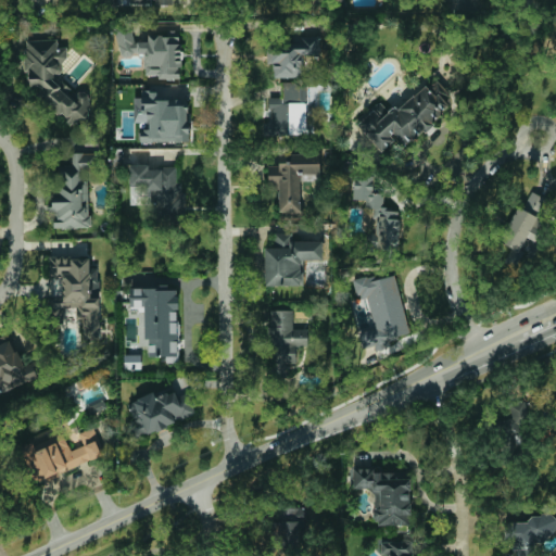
[(180,78),(181,35),(148,35),(148,42),(134,42),(134,27),(118,27),(117,55),(144,57),(144,78),(180,78)]
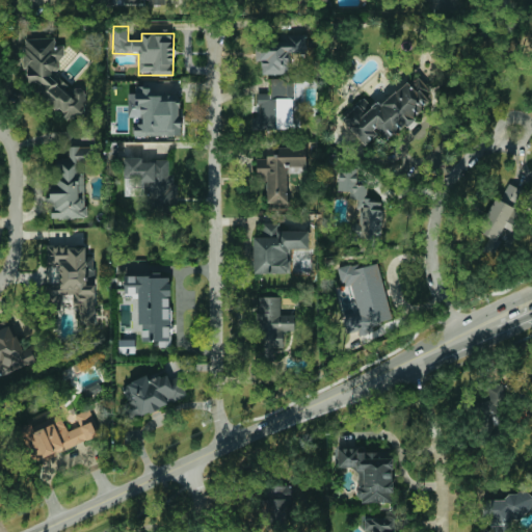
[(306,53),(306,37),(256,37),(256,61),(262,61),(262,75),(290,74),(290,53),(306,53)]
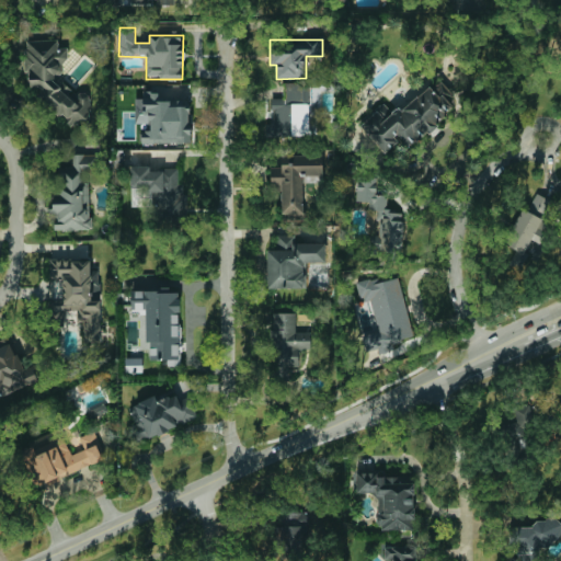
[(67,123),(90,123),(89,95),(66,96),(71,90),(58,78),(63,72),(63,65),(68,58),(67,48),(57,48),(56,41),(25,42),(26,67),(29,69),(30,89),(61,117),(60,117),(67,123)]
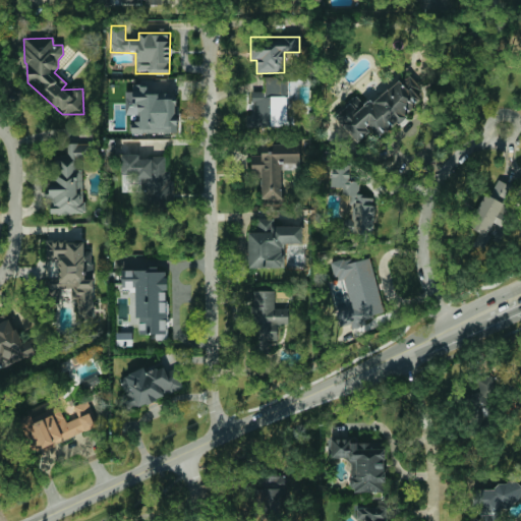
[(253,91),(253,126),(287,126),(288,78),(264,77),(264,91),(253,91)]
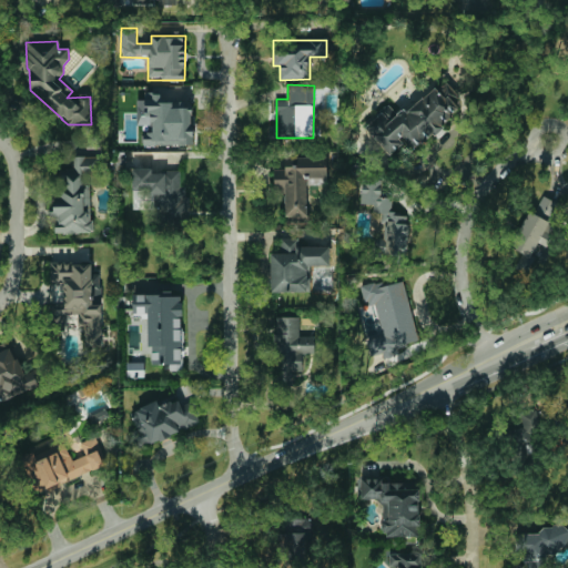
[(457,108),(450,98),(446,97),(434,89),(399,114),(386,104),(377,117),(369,122),(366,128),(371,133),(376,138),(384,148),(391,153),(399,148),(405,140),(416,148),(442,129),(447,121),(450,118),(457,108)]
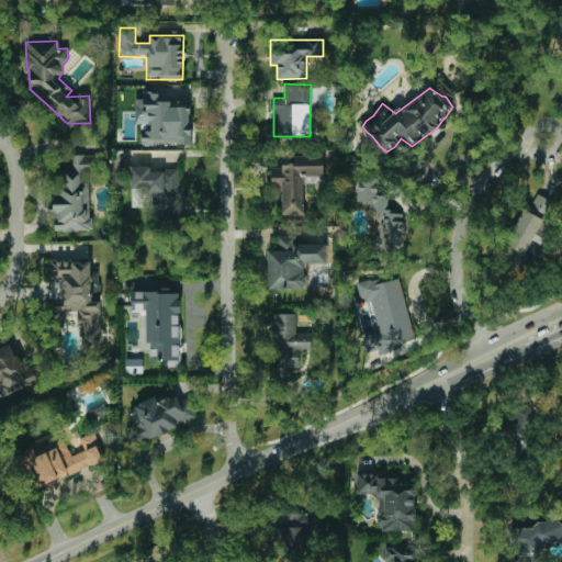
[(190,145),(191,108),(175,108),(175,93),(139,92),(138,123),(144,124),(143,144),(190,145)]
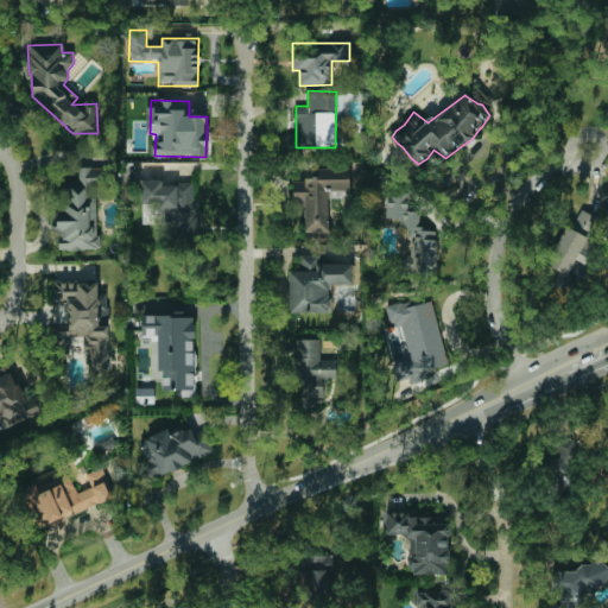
[(58,251),(97,249),(96,195),(106,195),(106,168),(78,168),(78,185),(64,185),(65,214),(57,215),(58,251)]
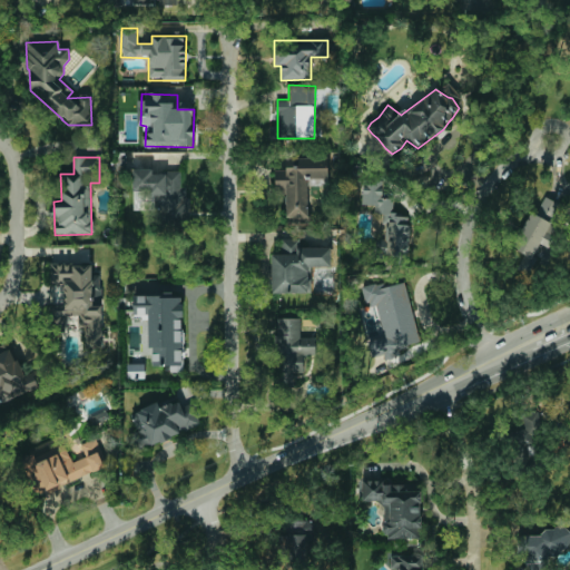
[(328,159),(297,158),(297,167),(286,167),(286,170),(275,170),(275,195),(286,196),(286,216),(307,217),(308,186),(327,186),(328,159)]
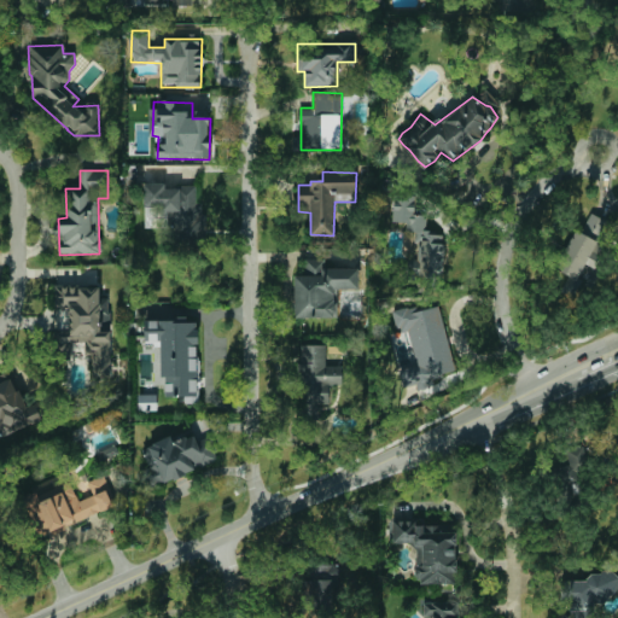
[(173,228),(173,240),(203,240),(202,187),(165,187),(165,184),(145,184),(145,228),(173,228)]
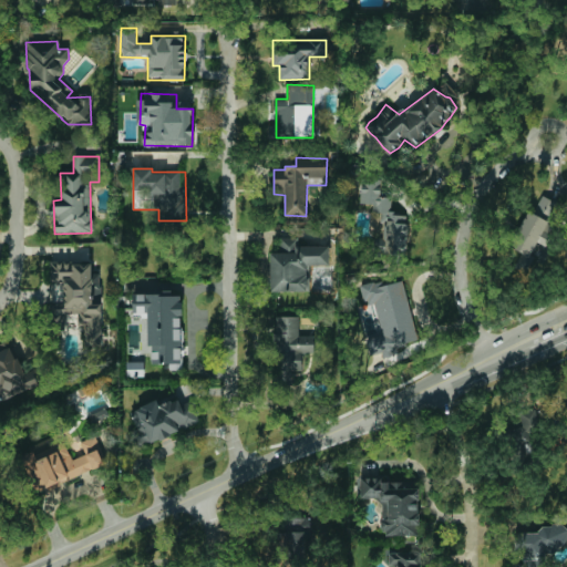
[(406,254),(408,214),(391,214),(391,197),(380,197),(380,179),(361,179),(360,204),(372,204),(372,216),(385,216),(385,254),(406,254)]
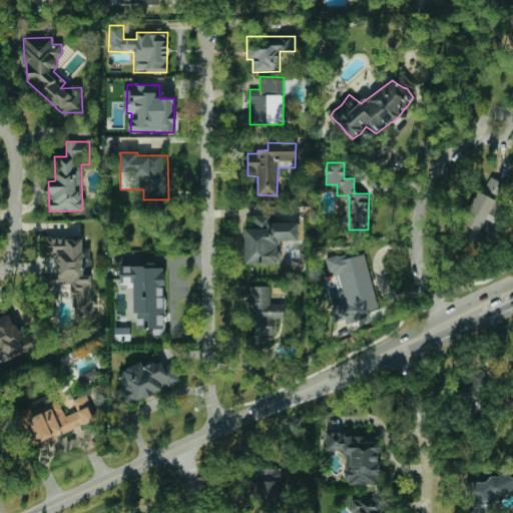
[(478,191),(464,216),(462,224),(472,229),(466,240),(465,243),(477,249),(479,246),(485,220),(492,221),(499,208),(501,198),(506,190),(507,185),(493,178),(490,177),(484,189),(483,192),(478,191)]
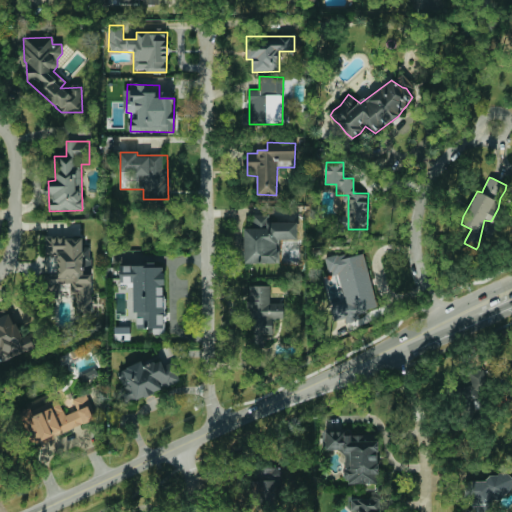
[(244,263),(279,263),(279,240),(297,239),(297,222),(266,223),(265,215),(252,215),(252,228),(244,228),(244,263)]
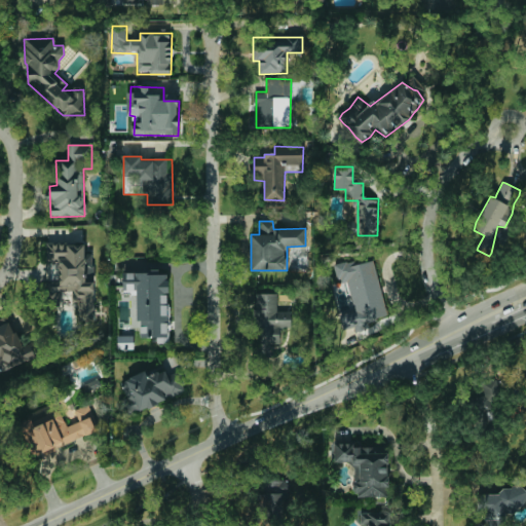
[(95,322),(95,283),(85,283),(85,273),(92,273),(92,254),(84,254),(84,243),(46,243),(46,262),(59,262),(59,282),(48,282),(48,302),(60,302),(60,291),(73,291),(73,303),(79,303),(79,322),(95,322)]
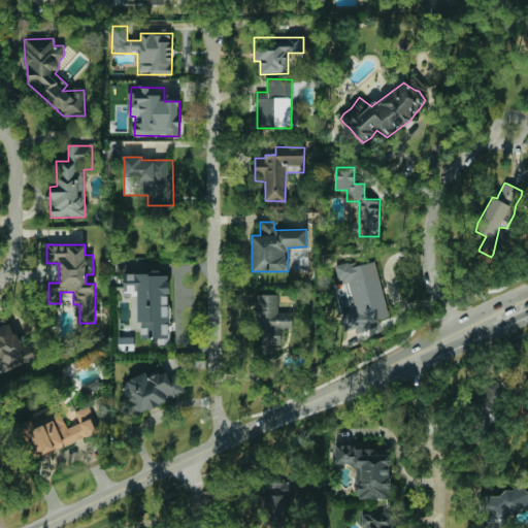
[(336,268),(340,285),(349,283),(356,311),(342,315),(347,331),(356,328),(357,333),(369,330),(367,323),(389,318),(374,259),(336,268)]
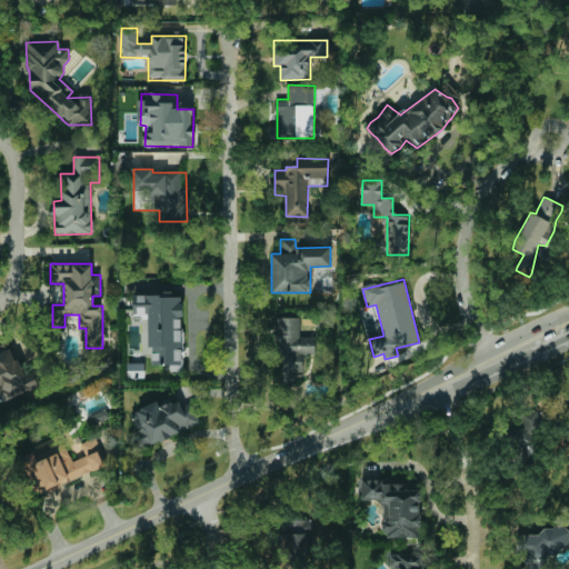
[(132,296),(133,315),(148,315),(148,353),(163,352),(163,369),(182,369),(181,295),(132,296)]
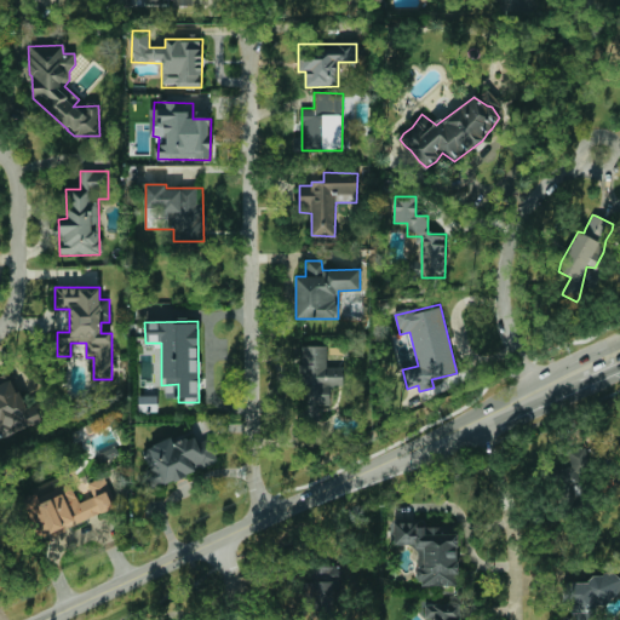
[(327,346),(302,346),(302,417),(319,417),(319,406),(329,406),(329,386),(343,386),(343,367),(327,367),(327,346)]
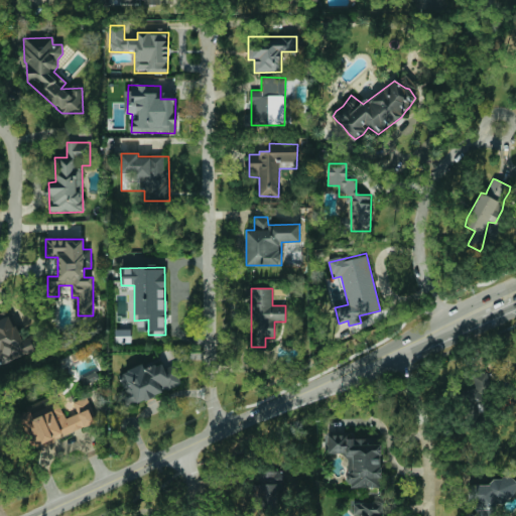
[(35,352),(30,337),(19,341),(10,312),(0,315),(0,360),(1,363),(35,352)]
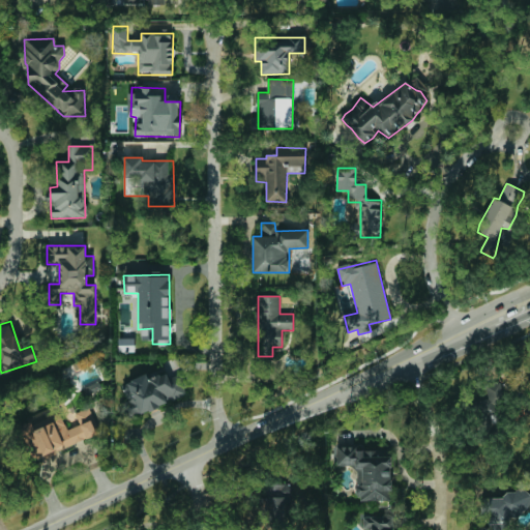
[(122,384),(129,403),(123,405),(128,417),(187,395),(179,375),(168,379),(166,372),(148,379),(146,375),(122,384)]
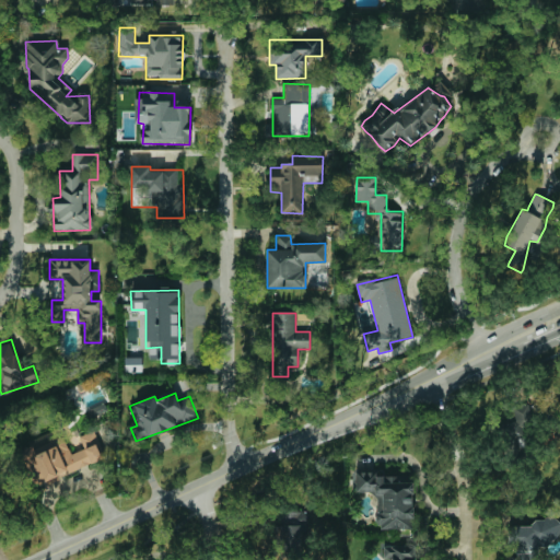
[(500,424),(502,441),(533,436),(528,405),(513,407),(515,422),(500,424)]
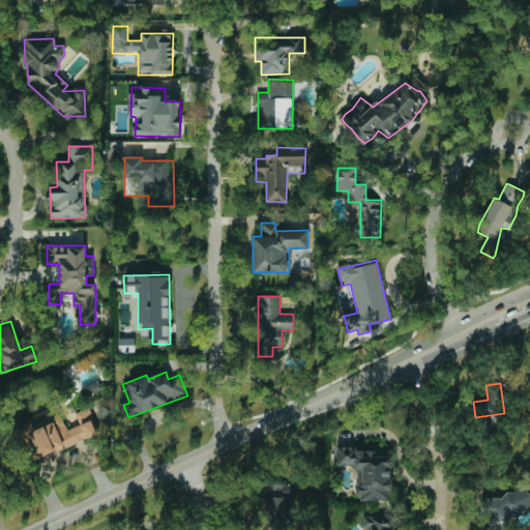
[(99,435),(89,408),(75,413),(80,425),(67,431),(60,413),(33,423),(31,421),(19,427),(33,462),(99,435)]
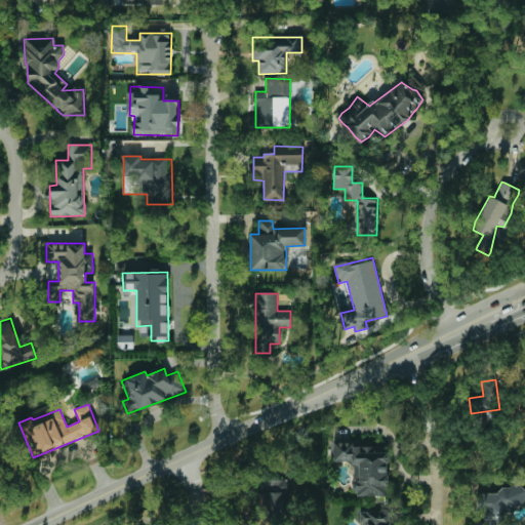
[(387,452),(374,452),(374,446),(351,446),(350,442),(333,443),(333,461),(352,461),(353,496),(388,495),(387,452)]
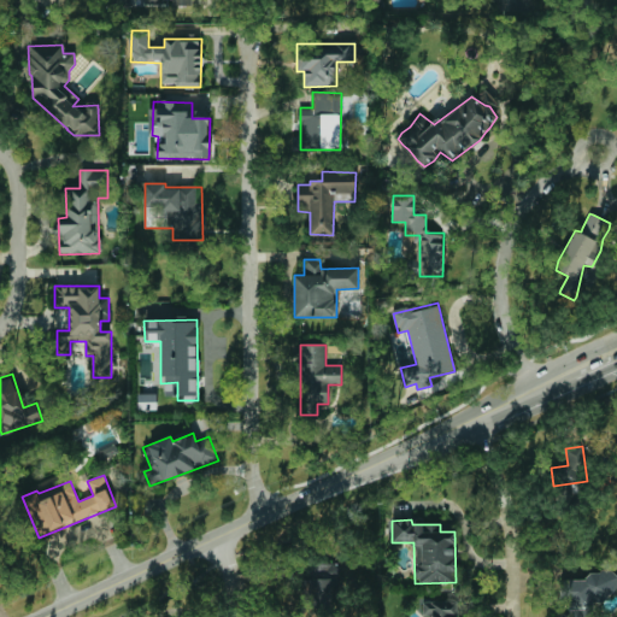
[(336,605),(338,564),(304,563),(301,603),(336,605)]
